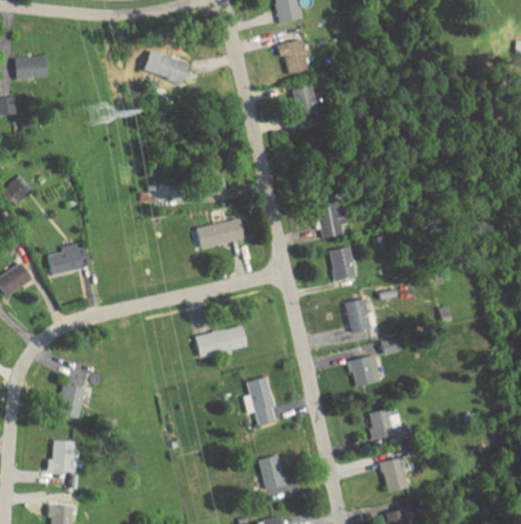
[(301,18),(296,0),(274,0),(279,23),(301,18)]
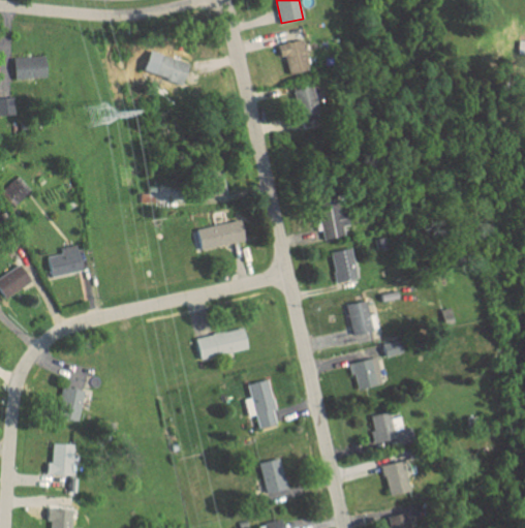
[(282,45),(289,75),(312,69),(304,39),(282,45)]
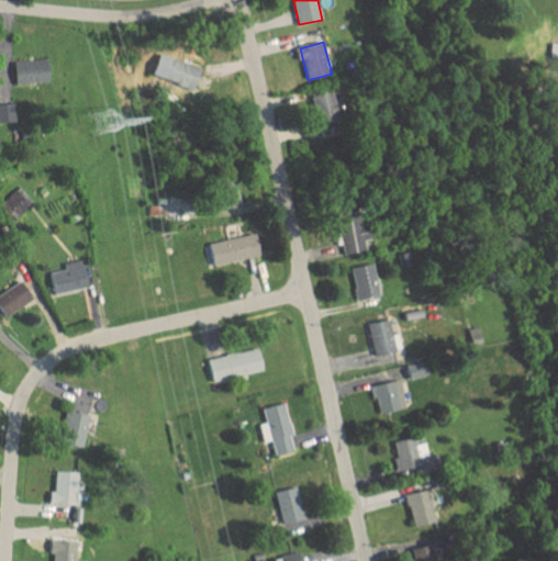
[(202,67),(171,57),(164,80),(194,90),(202,67)]
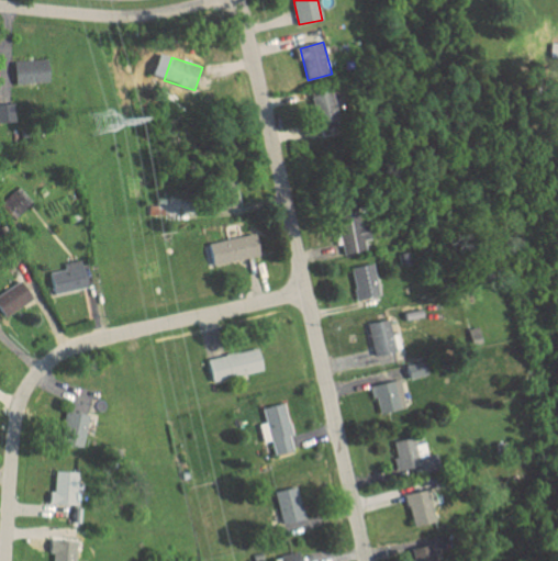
[(17,62),(17,83),(49,82),(49,60),(17,62)]
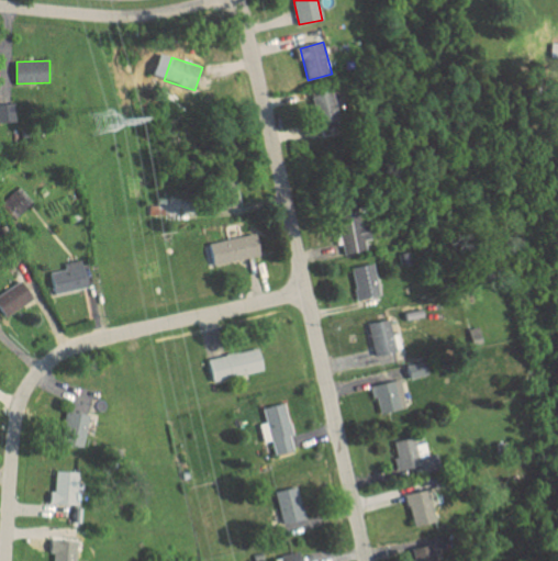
[(344,132),(333,91),(313,97),(324,137),(344,132)]
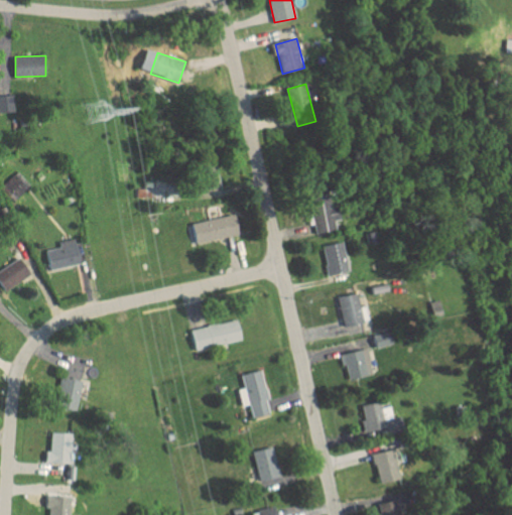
[(0,96),(0,113),(15,113),(15,96),(0,96)]
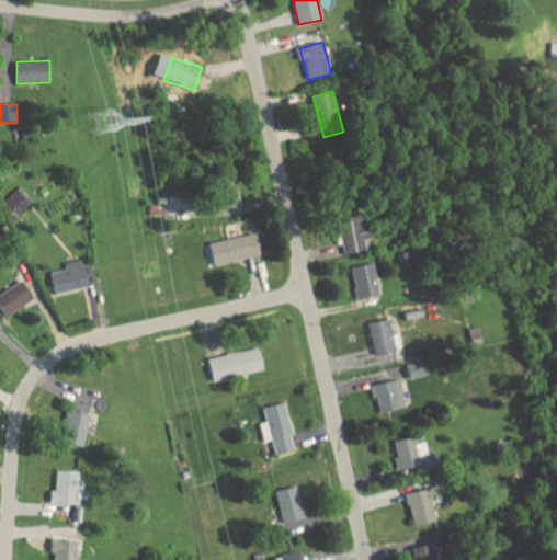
[(34,203),(21,187),(9,197),(22,213),(34,203)]
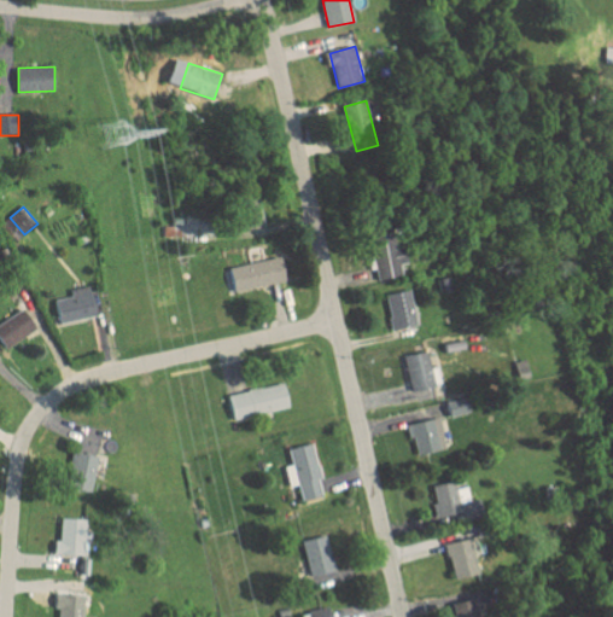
[(406,246),(397,248),(395,231),(372,234),(378,280),(403,278),(402,266),(408,265),(406,246)]
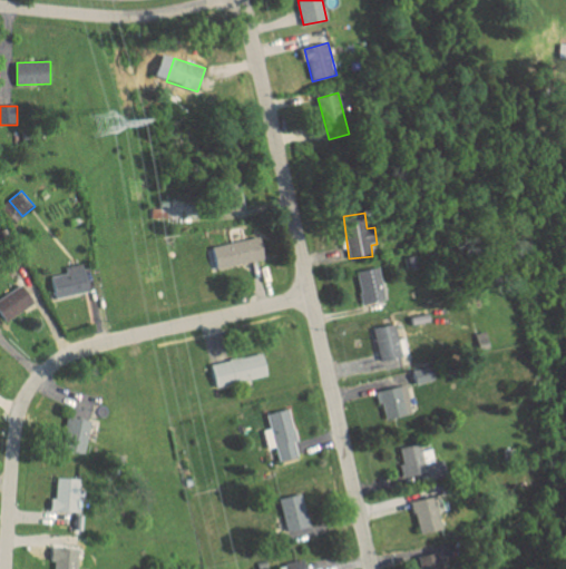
[(213,247),(218,271),(265,260),(260,237),(213,247)]
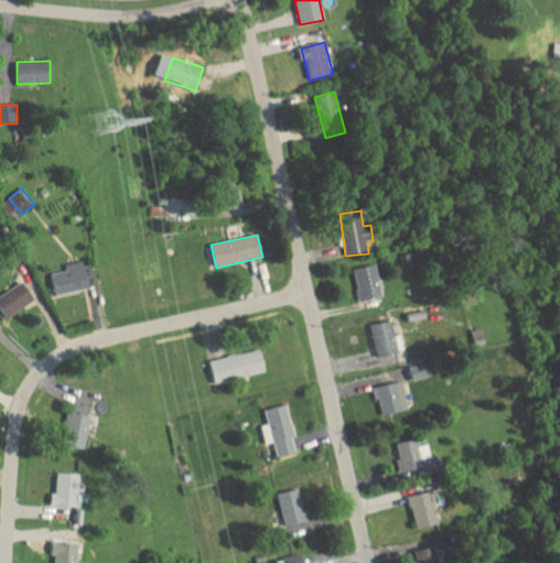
[(66,264),(66,271),(53,273),(55,294),(87,290),(84,262),(66,264)]
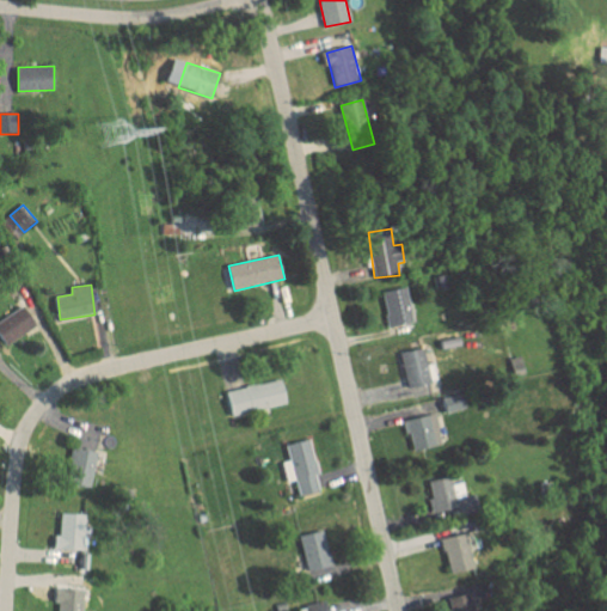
[(414,323),(409,288),(385,292),(388,327),(414,323)]
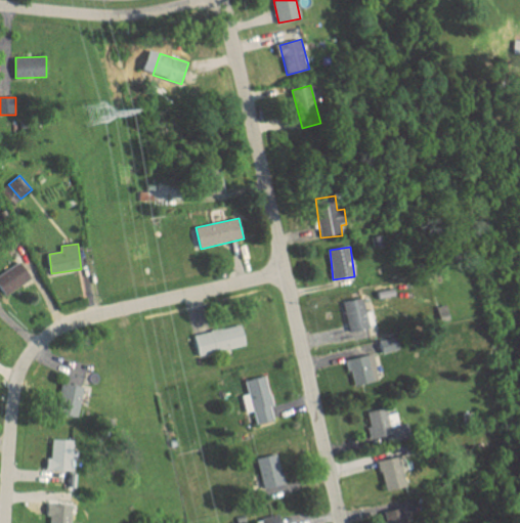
[(0,286),(7,296),(32,279),(20,262),(0,276),(0,286)]
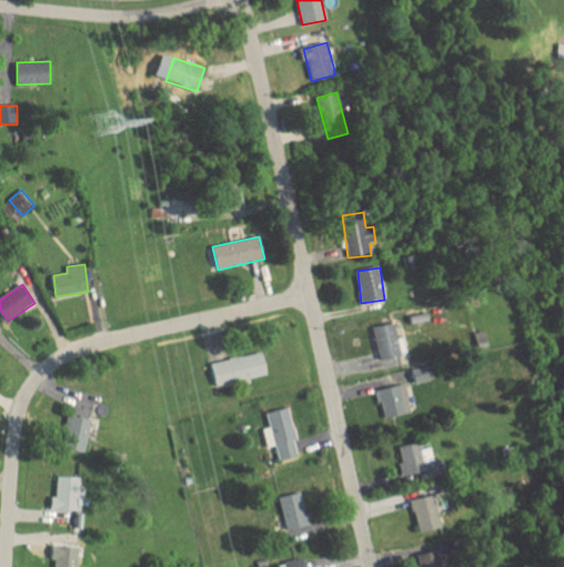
[(404,337),(399,338),(395,323),(373,328),(381,361),(408,354),(404,337)]
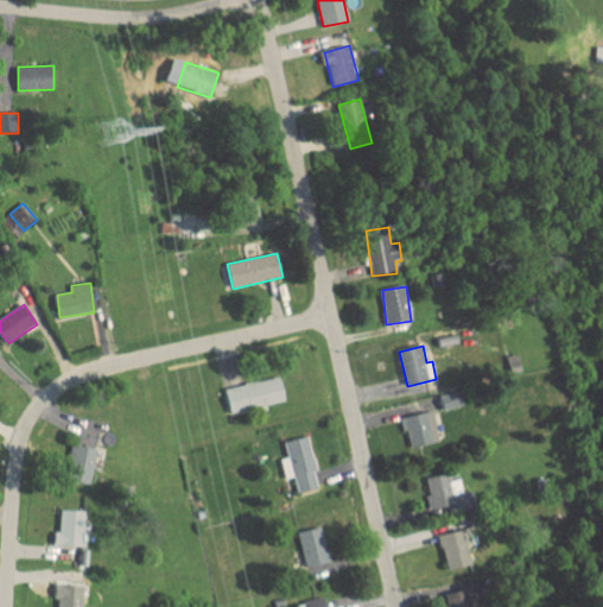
[(286,400),(280,377),(226,390),(232,413),(286,400)]
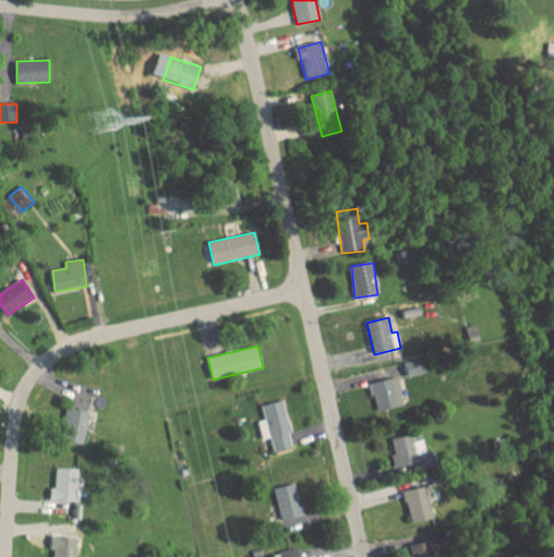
[(405,364),(409,378),(426,373),(422,359),(405,364)]
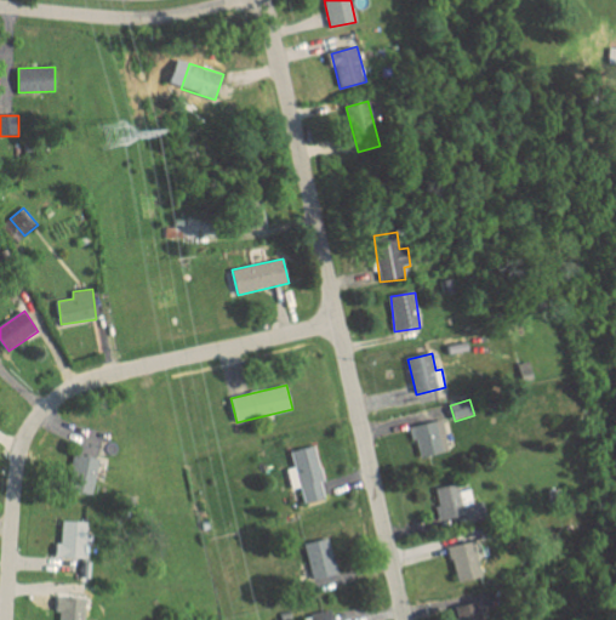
[(421,459),(451,451),(443,420),(412,427),(421,459)]
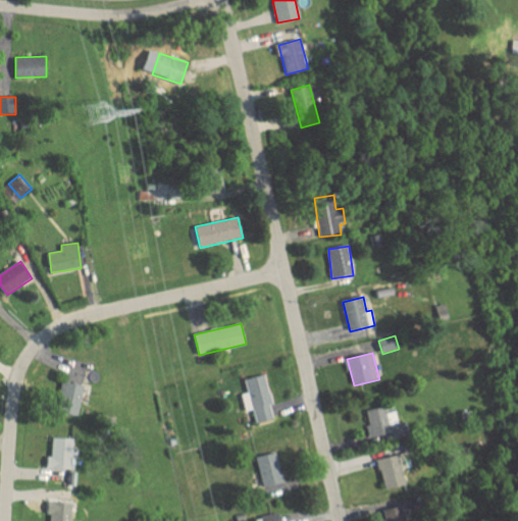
[(68,381),(84,385),(87,375),(70,371),(68,381)]
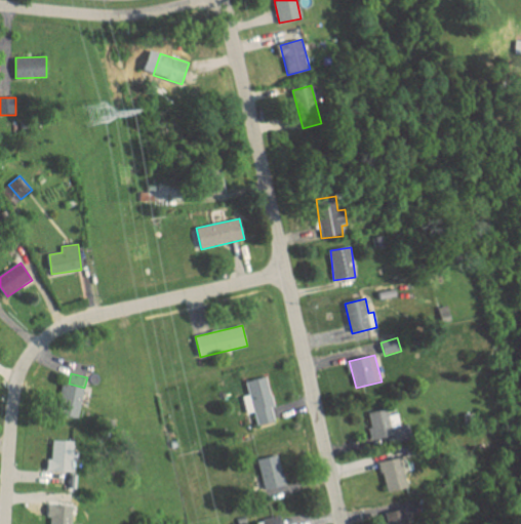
[(277,422),(270,378),(249,380),(256,426),(277,422)]
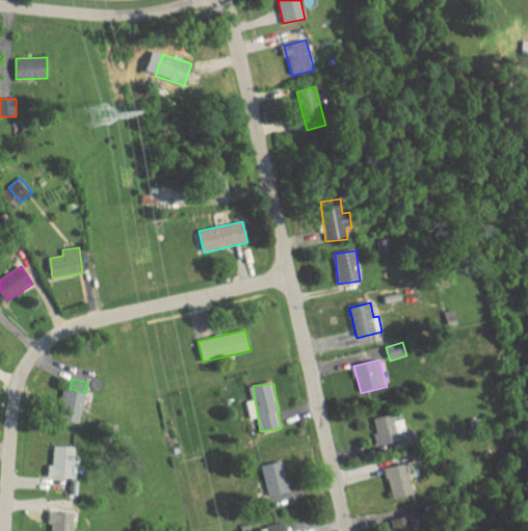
[(59,420),(79,424),(86,394),(67,390),(59,420)]
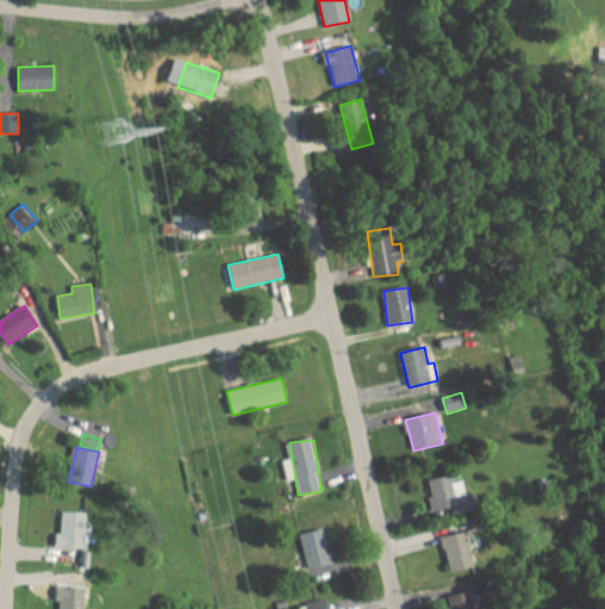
[(428,480),(434,513),(478,504),(475,492),(466,495),(463,480),(453,483),(451,476),(428,480)]
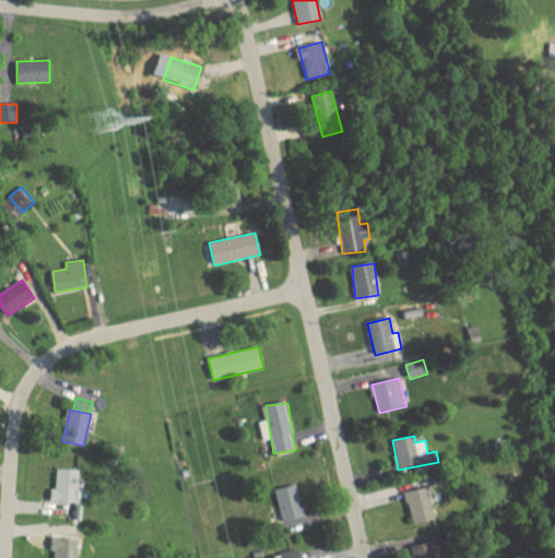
[(50,502),(78,502),(79,470),(57,469),(56,489),(51,489),(50,502)]
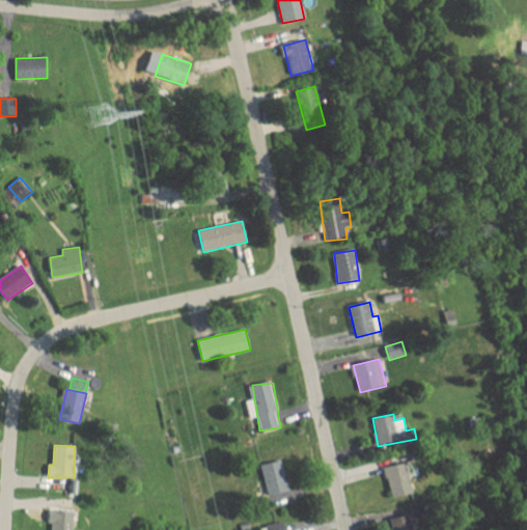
[(261,466),(269,496),(289,491),(282,461),(261,466)]
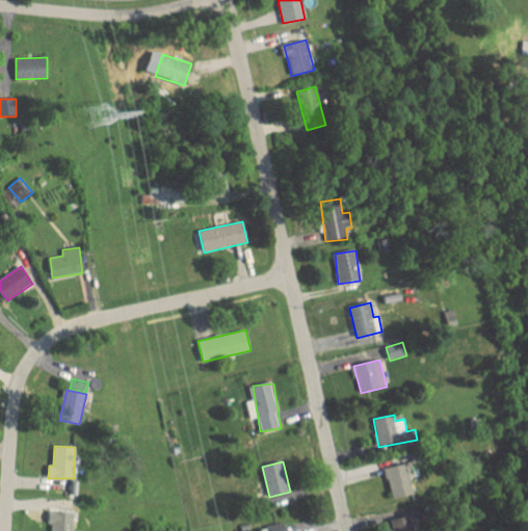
[(392,499),(414,495),(407,465),(386,469),(392,499)]
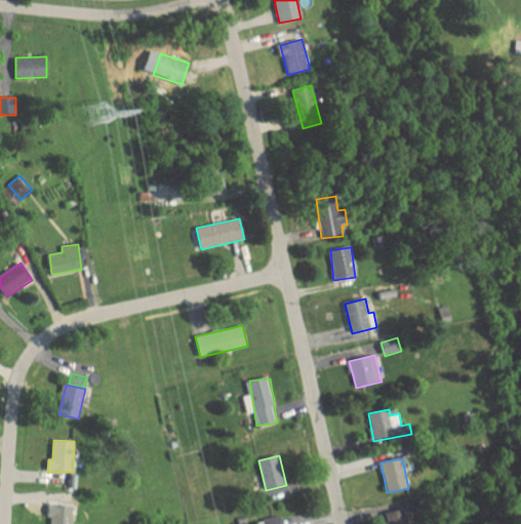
[(72,523),(73,506),(51,505),(50,523),(72,523)]
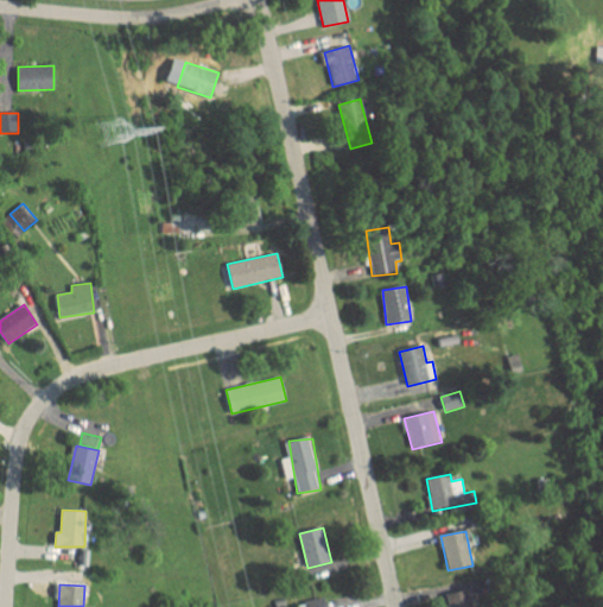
[(470,606),(469,590),(448,594),(449,606),(470,606)]
